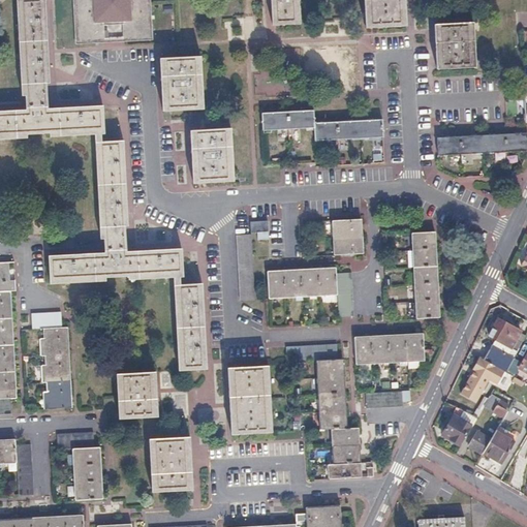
[(50,136),(94,133),(100,227),(103,226),(104,252),(49,256),(51,284),(105,281),(105,278),(128,277),(128,279),(174,276),(178,370),(207,368),(202,283),(180,284),(180,276),(183,275),(181,247),(127,251),(125,225),(128,225),(123,140),(101,141),(100,133),(104,132),(102,104),(48,109),(45,83),(49,82),(44,0),(17,0),(21,83),(24,83),(26,110),(0,111),(0,140),(25,137),(26,135),(49,134),(50,136)]
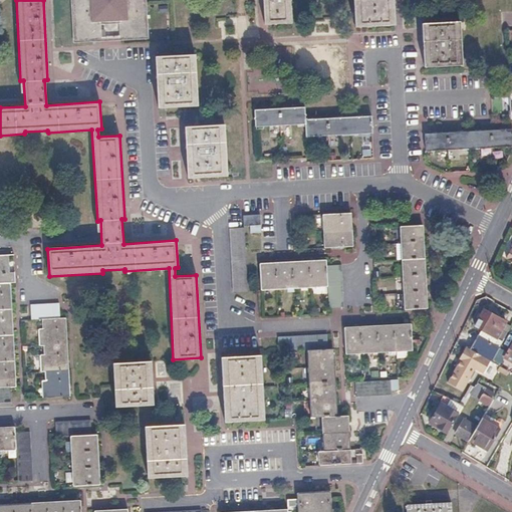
[(71,0),(74,39),(99,38),(98,20),(120,18),(121,37),(149,36),(146,0),(71,0)]
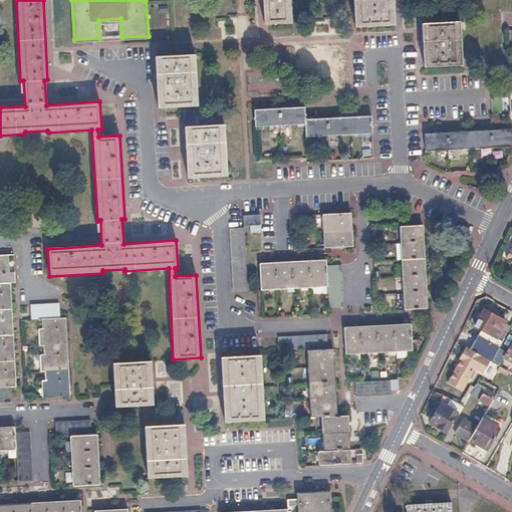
[(262,0),(265,24),(291,23),(290,0),(262,0)]
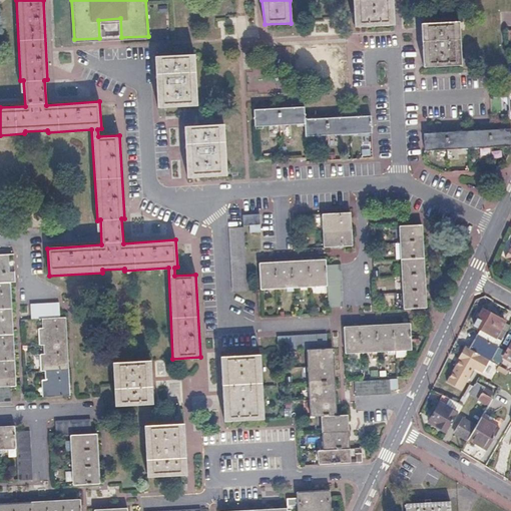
[(353,0),(355,26),(394,24),(392,0),(353,0)]
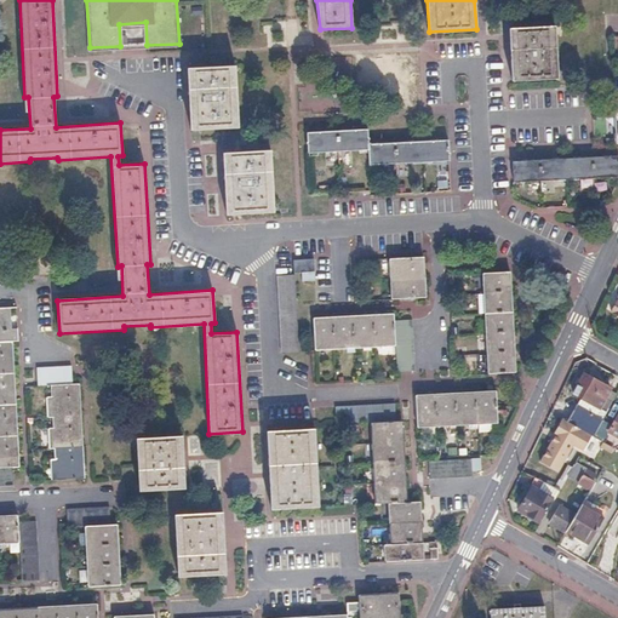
[(555,26),(510,28),(513,81),(559,79),(555,26)]
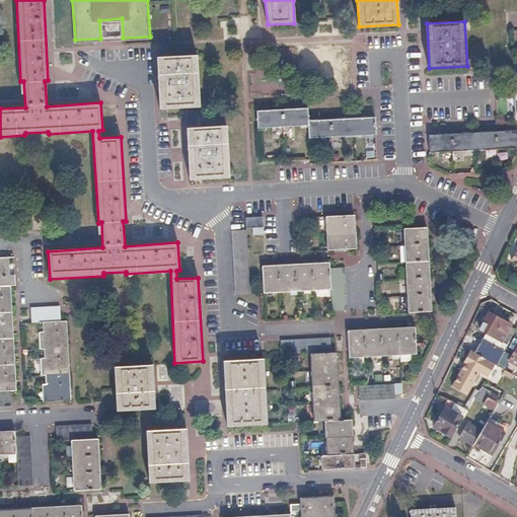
[(198,54),(158,56),(161,107),(201,105),(198,54)]
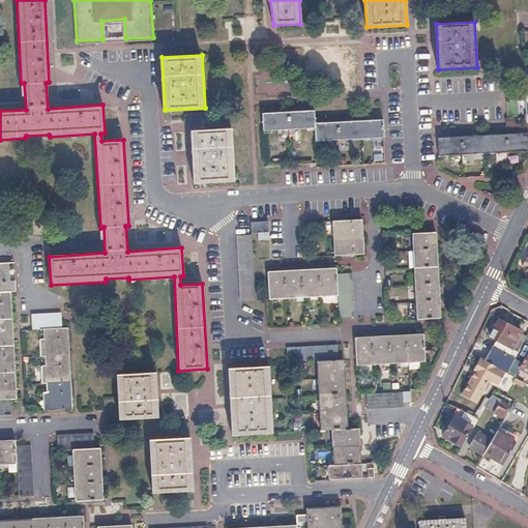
[(314,110),(288,111),(289,127),(314,126),(314,122),(314,110)]
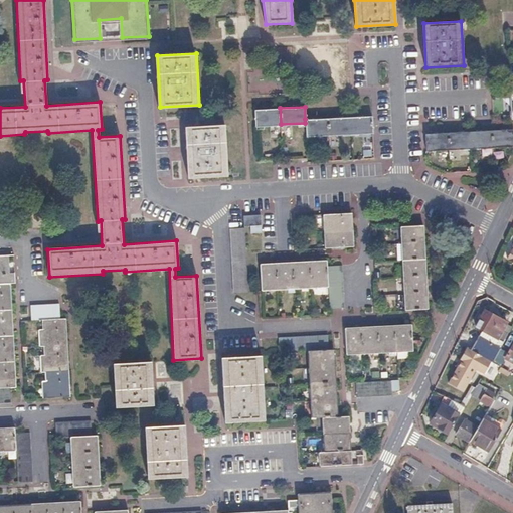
[(280,108),(254,110),(254,126),(281,124),(280,108)]
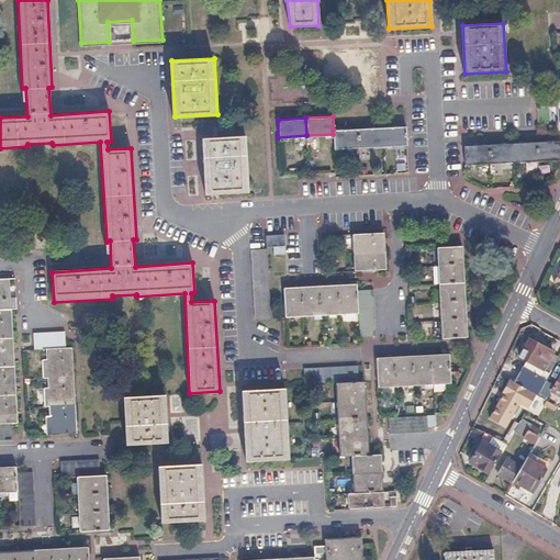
[(407,126),(382,127),(382,146),(407,145),(407,126)]
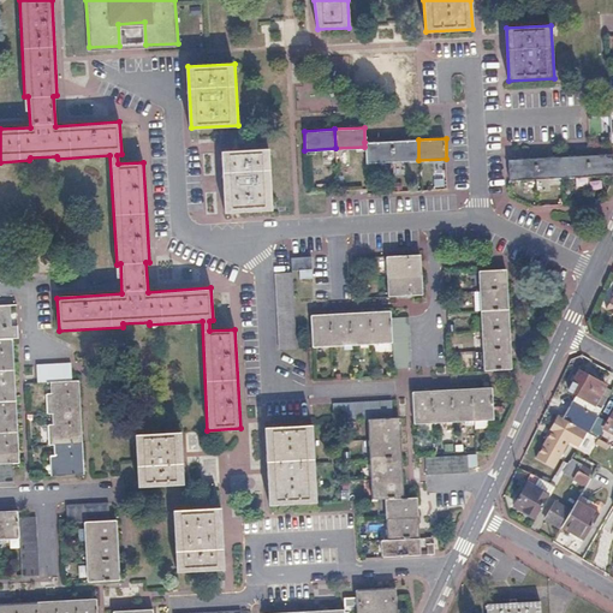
[(418,140),(392,141),(393,161),(418,160),(418,140)]
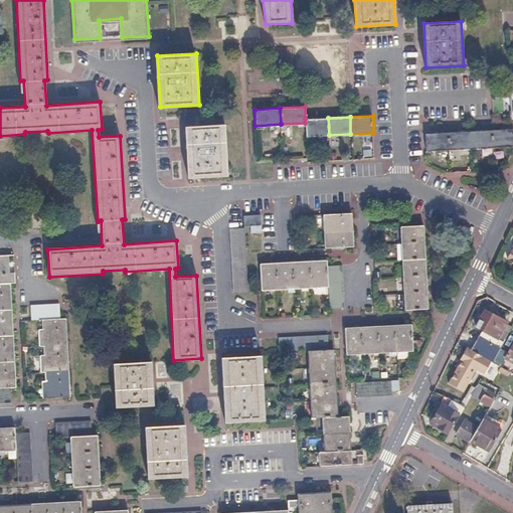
[(305,119),(305,123),(306,136),(329,135),(328,118),(305,119)]
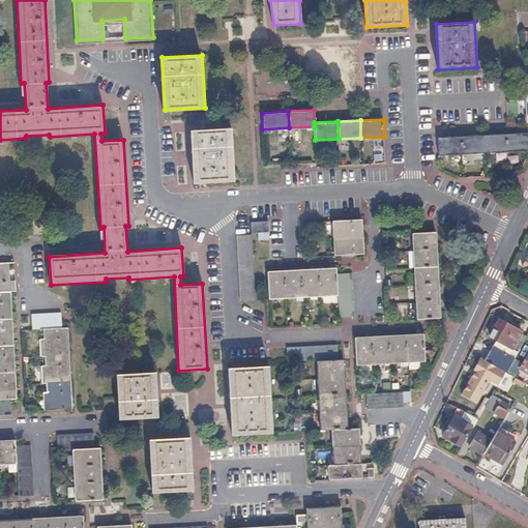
[(233,127),(193,129),(195,181),(235,179),(233,127)]
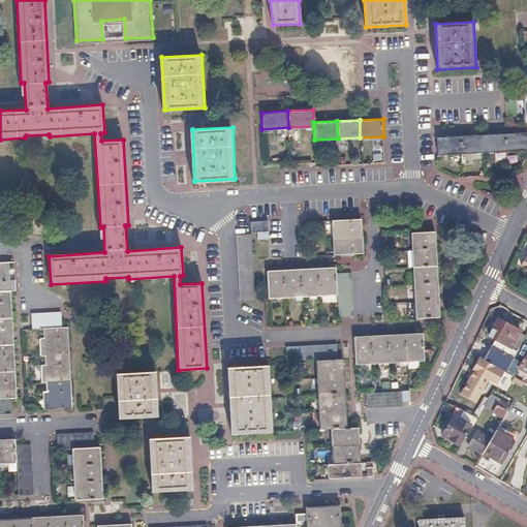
[(526,132),(506,133),(507,151),(526,149),(526,132)]
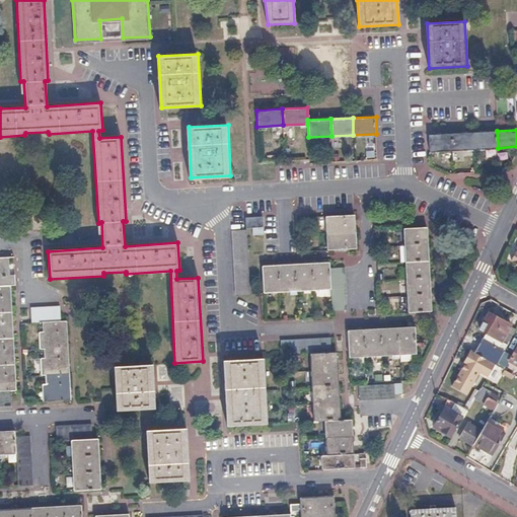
[(497,131),(474,132),(475,149),(498,148),(497,131)]
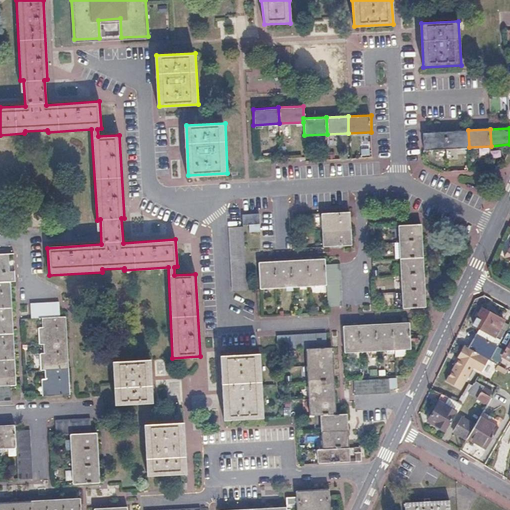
[(468,130),(446,131),(447,148),(469,147),(468,130)]
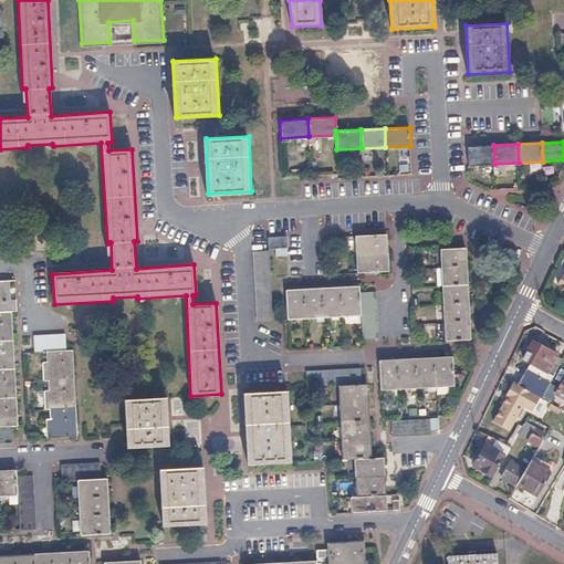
[(493,145),(468,146),(469,165),(494,164),(493,145)]
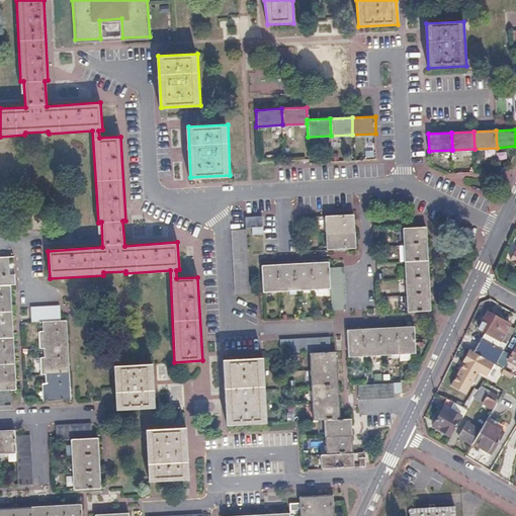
[(352,212),(326,215),(326,231),(327,248),(354,246),(353,229),(352,212)]
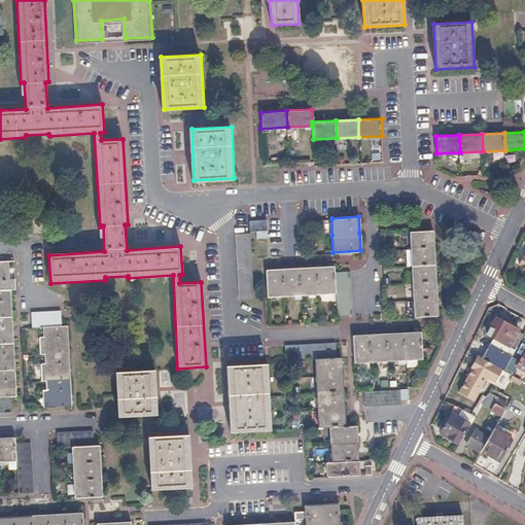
[(267,220),(249,221),(250,233),(267,232),(267,220)]
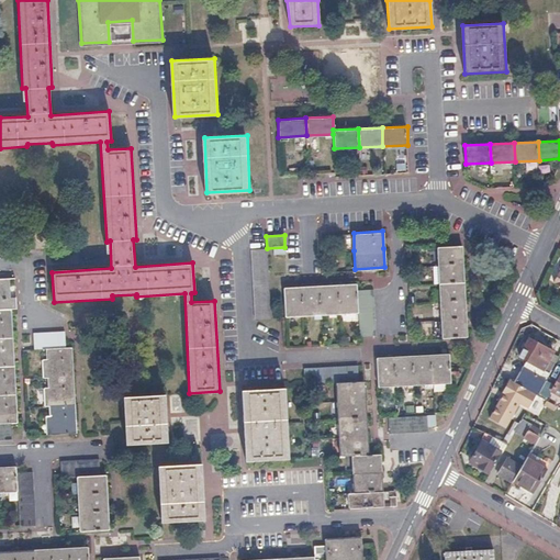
[(438,246),(439,264),(440,282),(441,300),(443,318),(443,337),(467,335),(466,317),(466,299),(465,281),(463,262),(462,245),(438,246)]
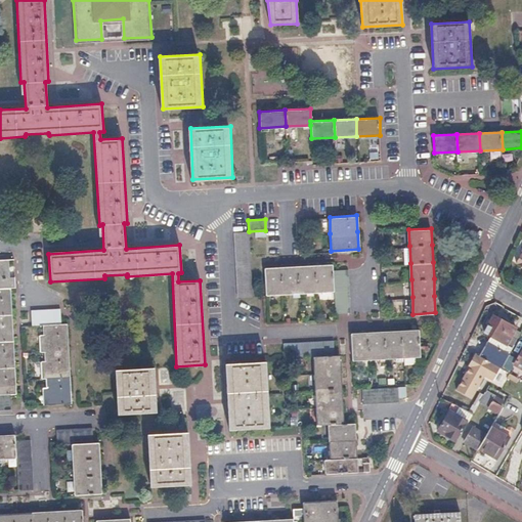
[(249,233),(233,233),(237,299),(252,298),(249,233)]
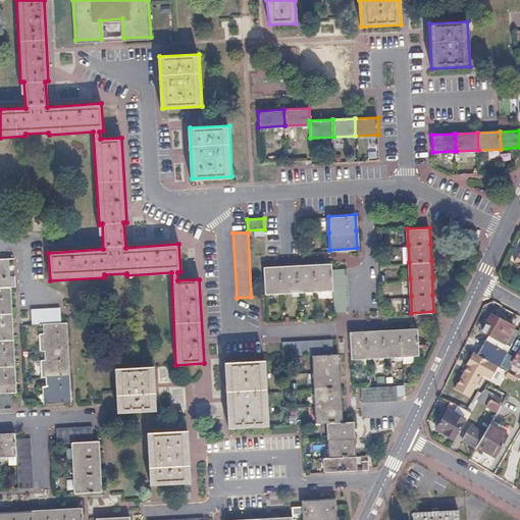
[(0,410),(4,410),(10,410),(10,395),(15,395),(13,368),(12,342),(11,315),(9,289),(15,288),(14,279),(14,278),(10,279),(9,270),(7,271),(6,260),(0,260),(0,410)]
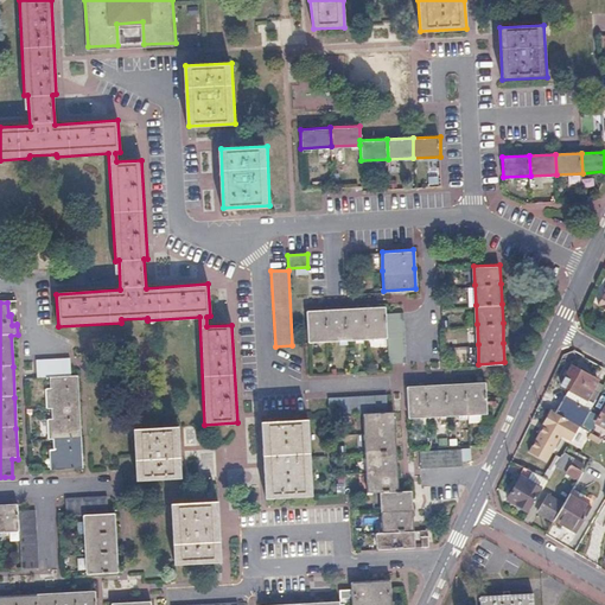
[(325,309),(305,310),(306,341),(328,339),(346,338),(365,337),(386,336),(386,343),(387,351),(387,361),(405,360),(403,351),(403,342),(403,335),(402,326),(402,318),(401,310),(384,311),(384,305),(364,306),(344,307),(325,309)]
